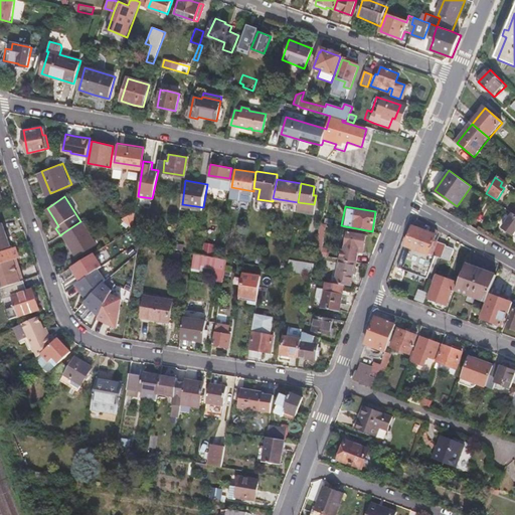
[(135,212),(123,218),(133,226),(135,212)]
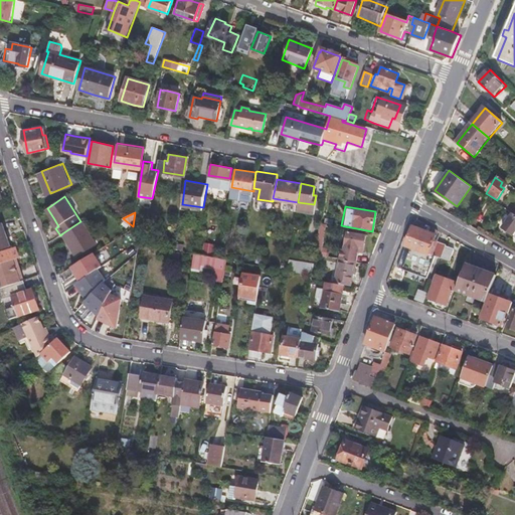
[(514,214),(513,213),(502,228),(513,235),(514,232),(514,214)]
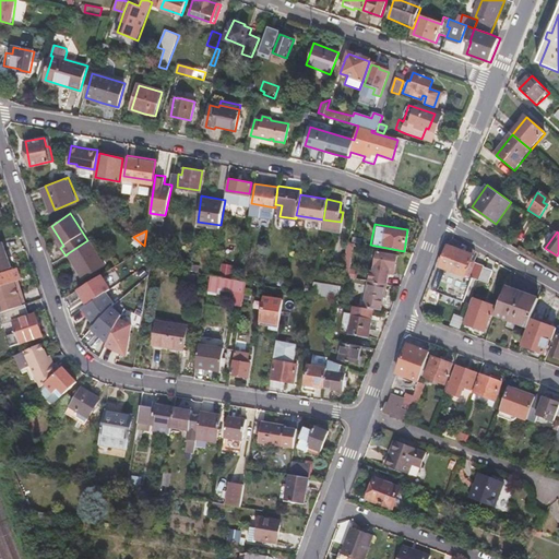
[(87,240),(68,253),(83,276),(104,262),(88,239),(87,240)]
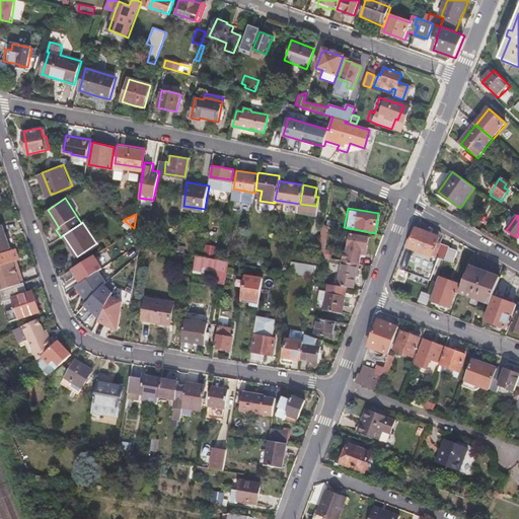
[(328,224),(322,223),(317,256),(328,258),(330,250),(324,249),(328,224)]
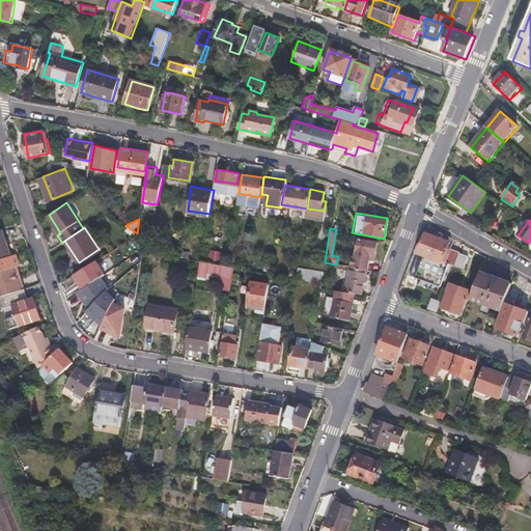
[(0,257),(9,254),(1,229),(0,229),(0,257)]
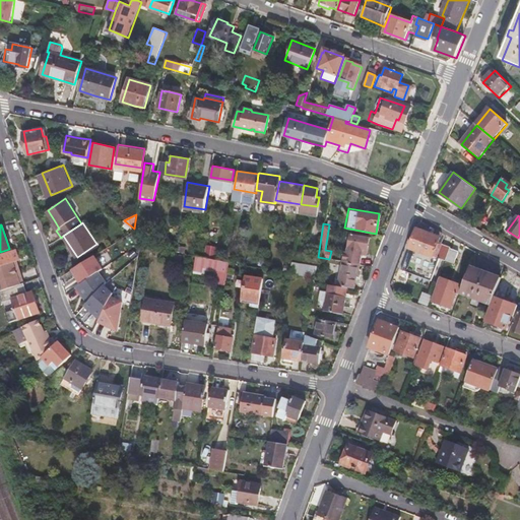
[(449,248),(450,246),(441,242),(443,237),(416,226),(408,246),(414,249),(413,253),(408,251),(402,267),(406,269),(432,279),(441,258),(445,259),(449,248)]
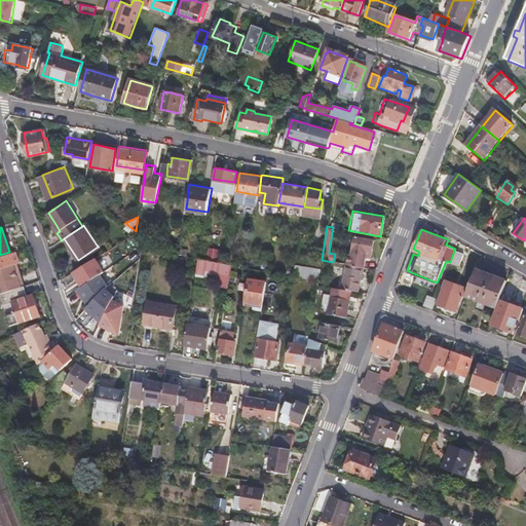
[(373,238),(353,235),(348,265),(364,267),(366,256),(369,257),(373,238)]
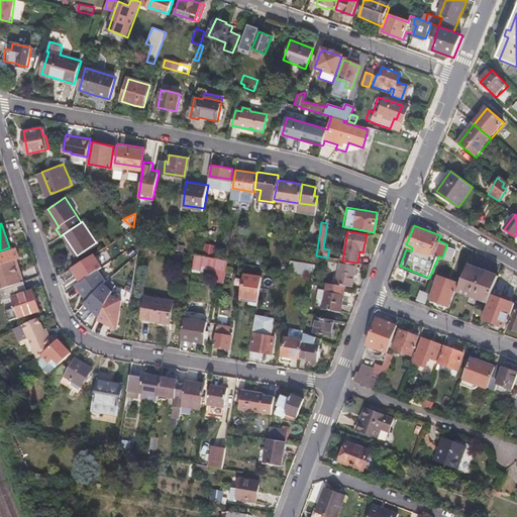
[(207,243),(205,250),(215,252),(217,244),(207,243)]
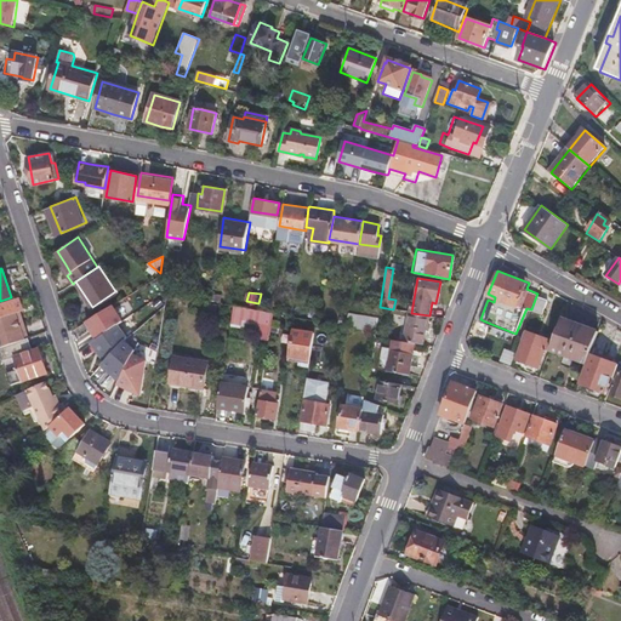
[(546,300),(536,296),(531,309),(541,313),(546,300)]
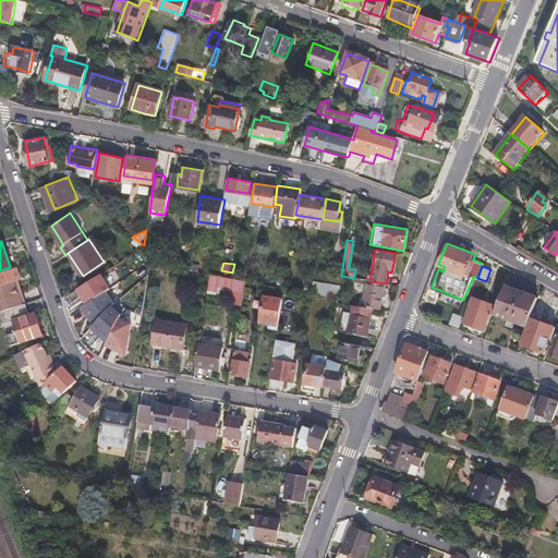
[(0,312),(1,312),(22,304),(14,280),(19,279),(21,278),(16,268),(0,274),(0,312)]
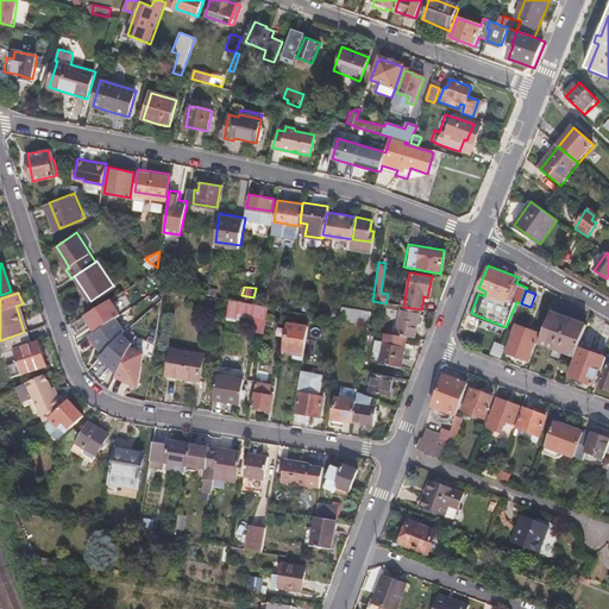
[(275,295),(263,294),(261,303),(272,305),(275,295)]
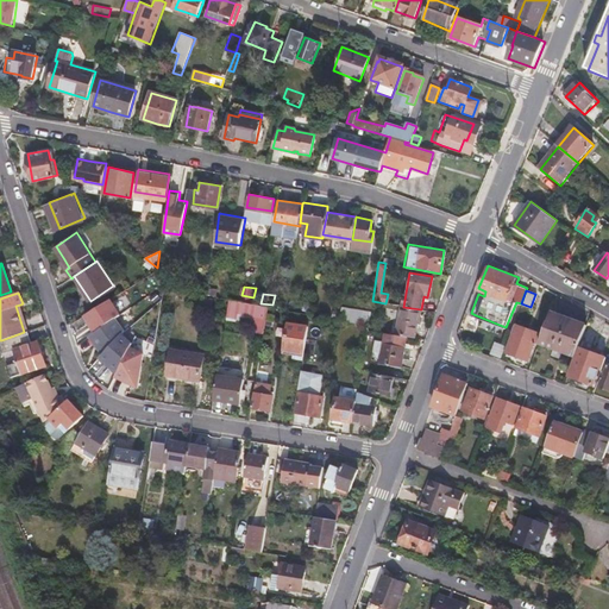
[(212,300),(201,297),(200,306),(211,308),(212,300)]
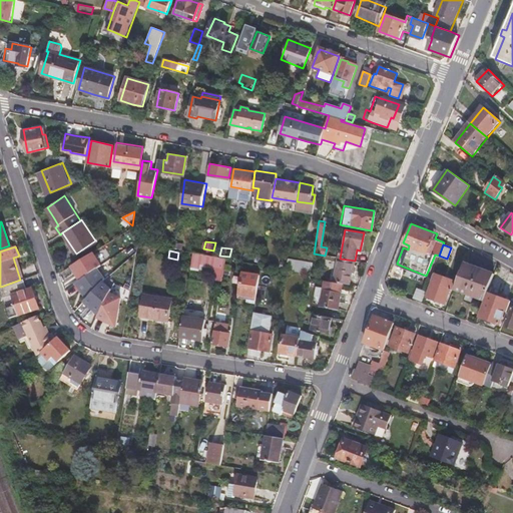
[(80,279),(97,267),(97,268),(101,265),(93,251),(72,265),(80,279)]
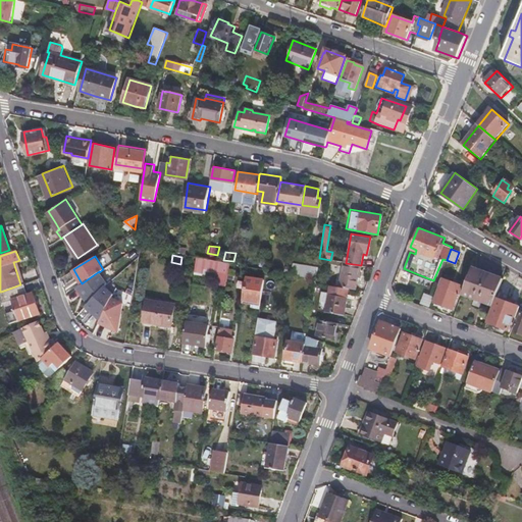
[(219,278),(227,279),(230,262),(223,261),(199,256),(198,256),(196,266),(220,270),(219,278)]
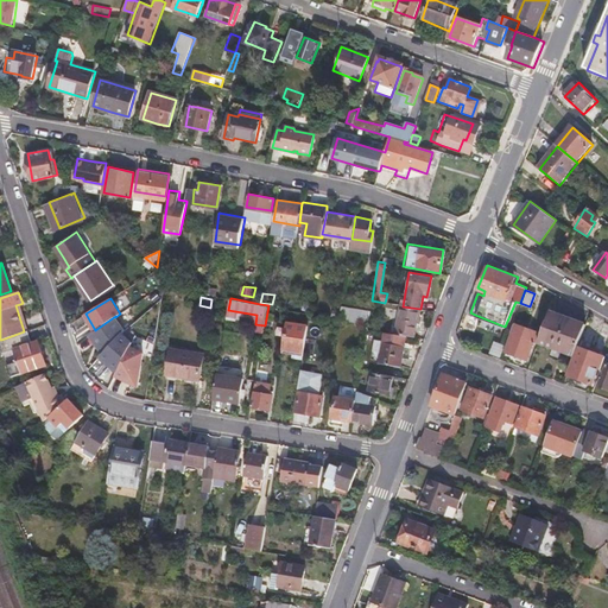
[(16,305),(24,331),(30,330),(20,304),(16,305)]
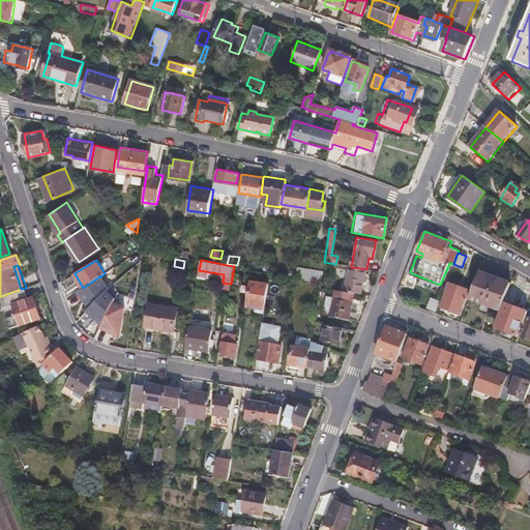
[(351,267),(349,266),(345,290),(360,293),(362,283),(364,283),(366,269),(351,267)]
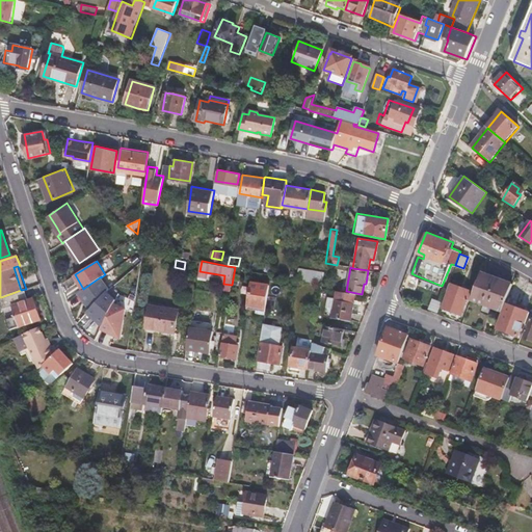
[(321,285),(323,273),(297,268),(296,280),(321,285)]
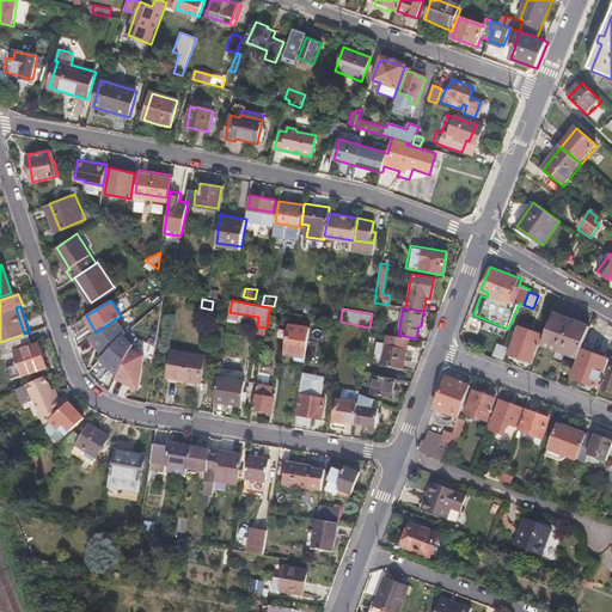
[(589,326),(552,312),(544,335),(540,343),(577,357),(581,347),(589,326)]
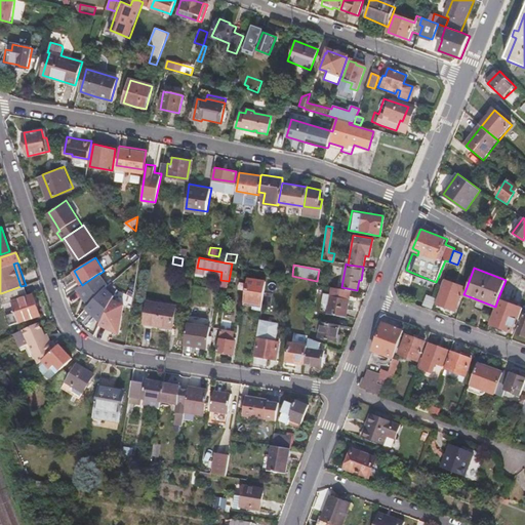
[(88,305),(105,287),(108,284),(99,274),(99,273),(82,285),(77,288),(88,305)]
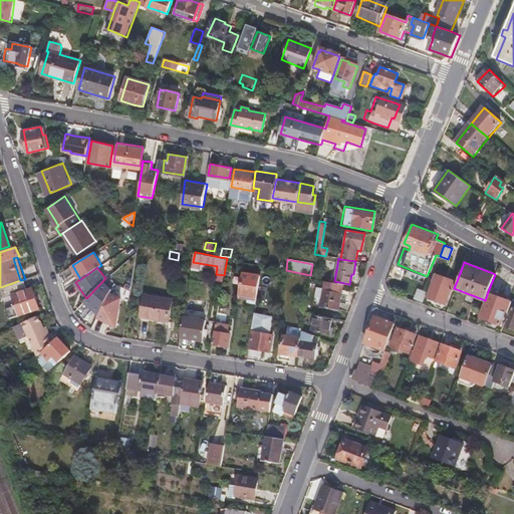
[(256,296),(259,275),(242,272),(239,293),(256,296)]
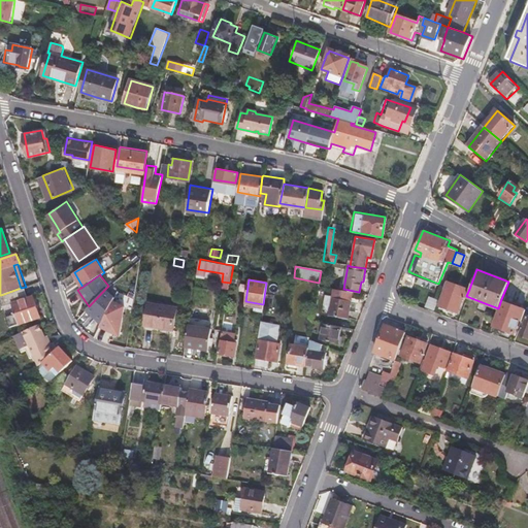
[(469,289),(446,279),(442,287),(444,288),(438,304),(456,311),(462,295),(466,296),(469,289)]
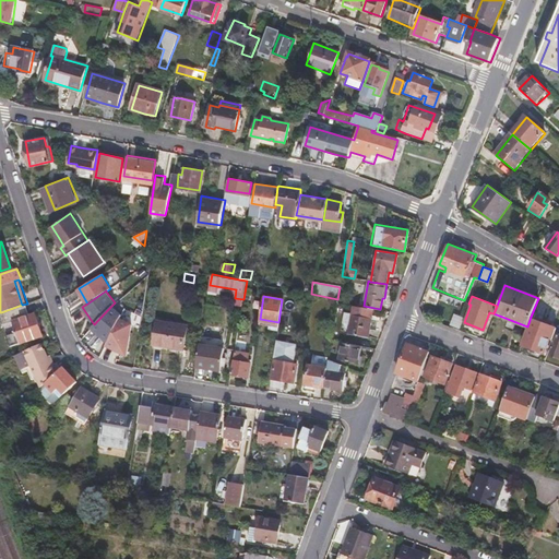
[(22,305),(1,312),(12,345),(44,334),(36,312),(31,314),(27,304),(22,305)]
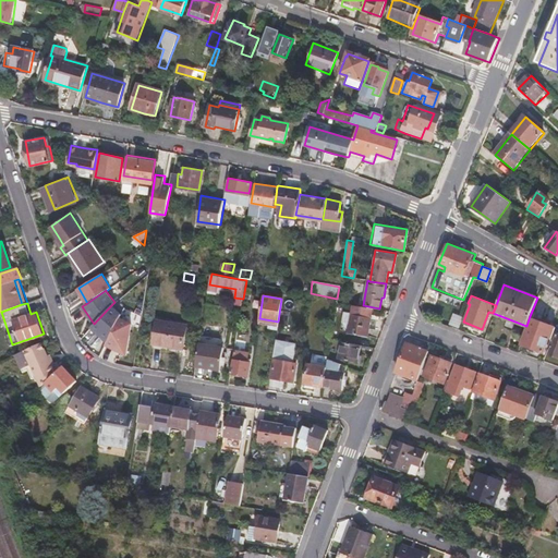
[(372,307),(352,304),(347,334),(366,337),(372,307)]
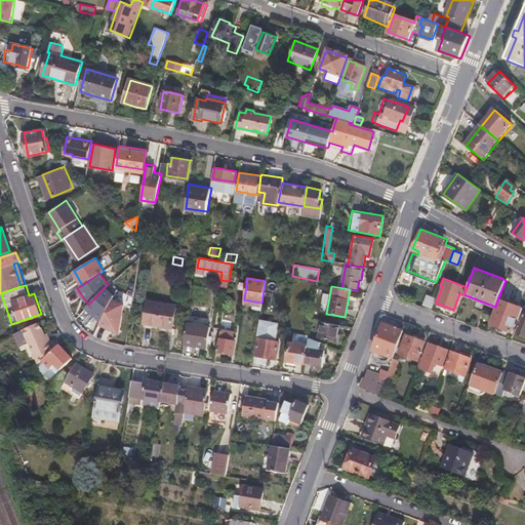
[(112,298),(112,299),(114,295),(105,287),(88,305),(85,308),(101,321),(112,298)]
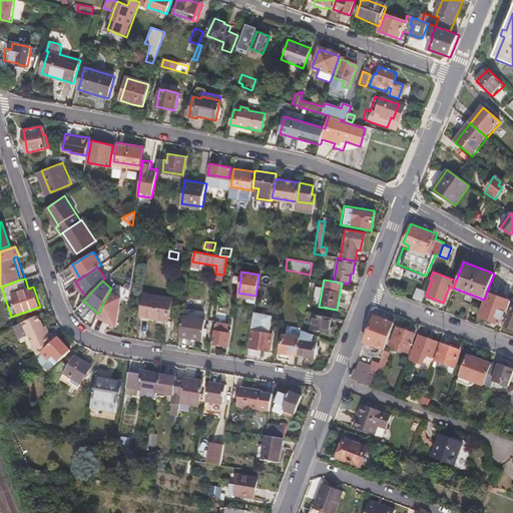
[(145,291),(142,313),(169,318),(172,295),(145,291)]
